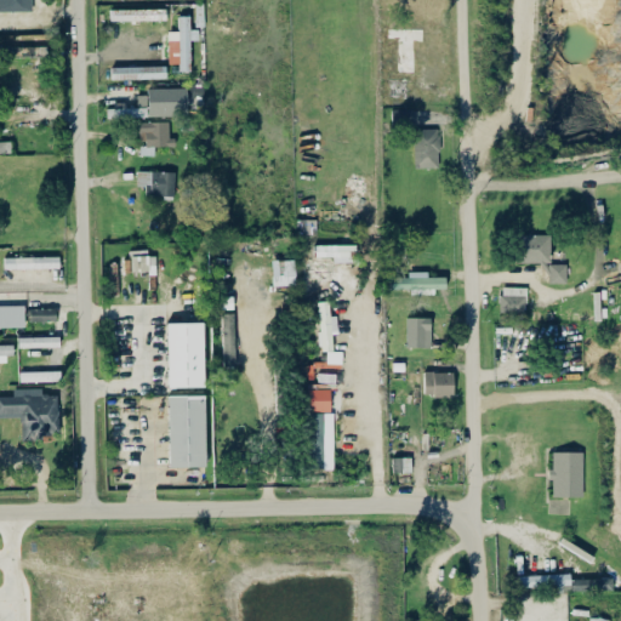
[(0,0),(0,10),(32,10),(32,0),(0,0)]
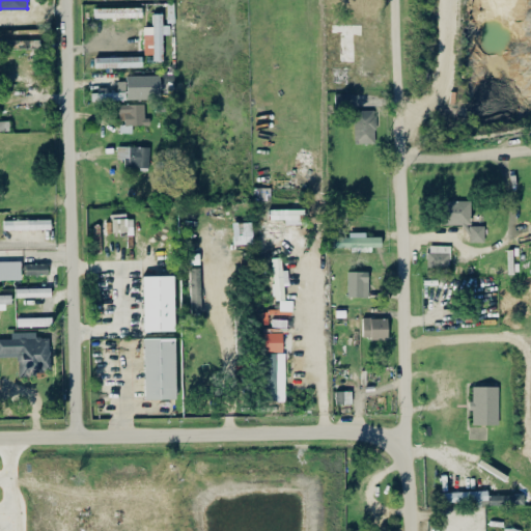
[(141,6),(93,7),(93,17),(141,17),(141,6)]
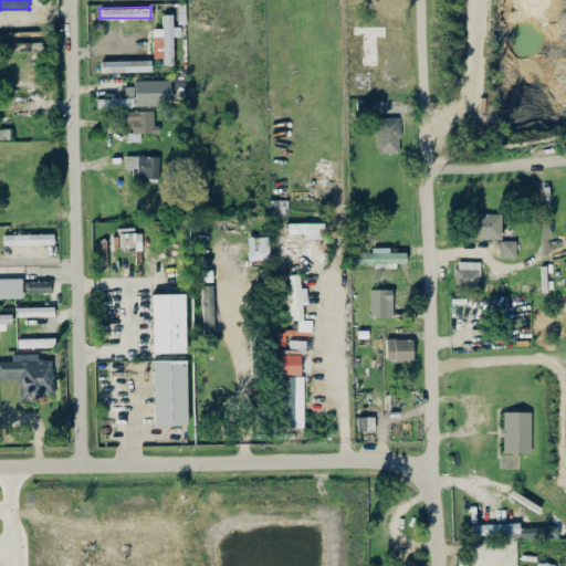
[(153,28),(154,58),(163,56),(163,64),(174,64),(173,37),(180,35),(180,25),(173,27),(171,13),(161,13),(163,28),(153,28)]
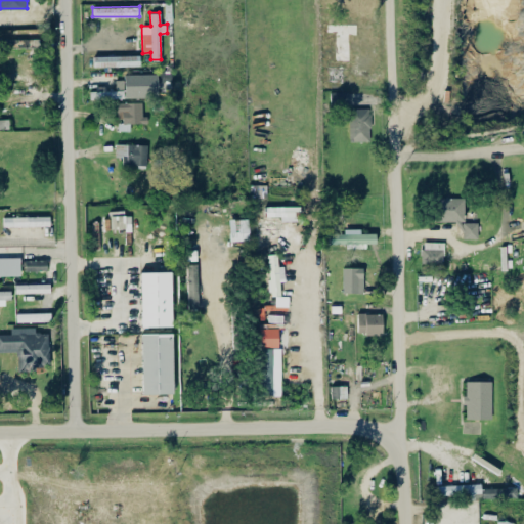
[(39,38),(1,39),(1,47),(39,46),(39,38)]
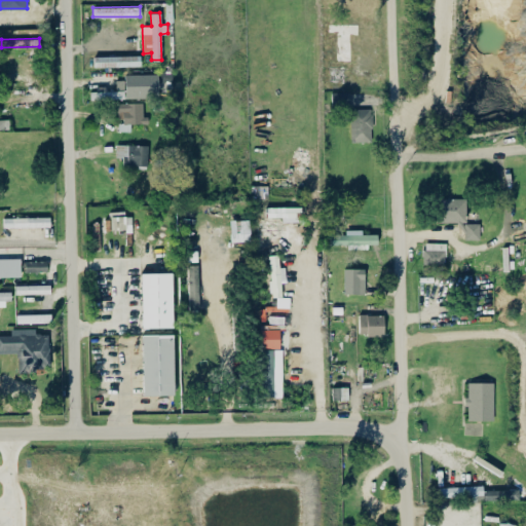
[(140,55),(94,55),(94,67),(140,66),(140,55)]
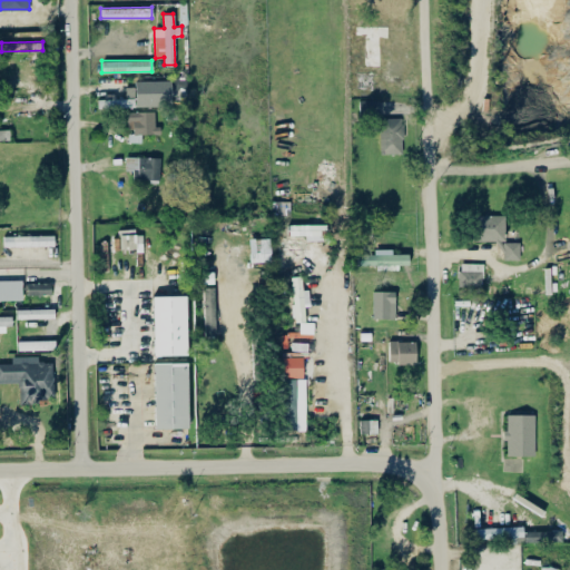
[(135,80),(135,86),(125,86),(125,98),(115,98),(115,96),(97,96),(98,107),(172,106),(170,80),(135,80)]
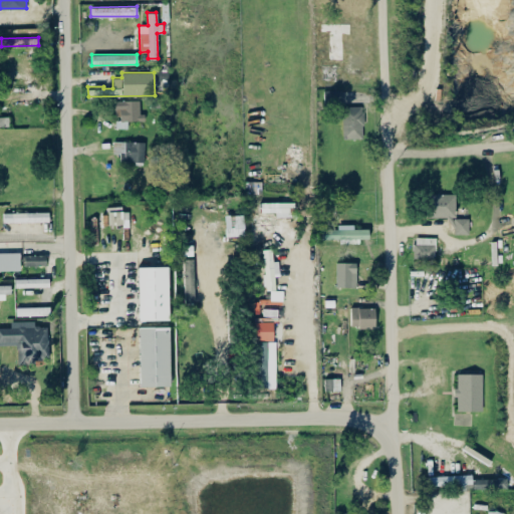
[(141,100),(115,100),(115,116),(116,116),(116,127),(127,127),(127,120),(142,120),(141,100)]
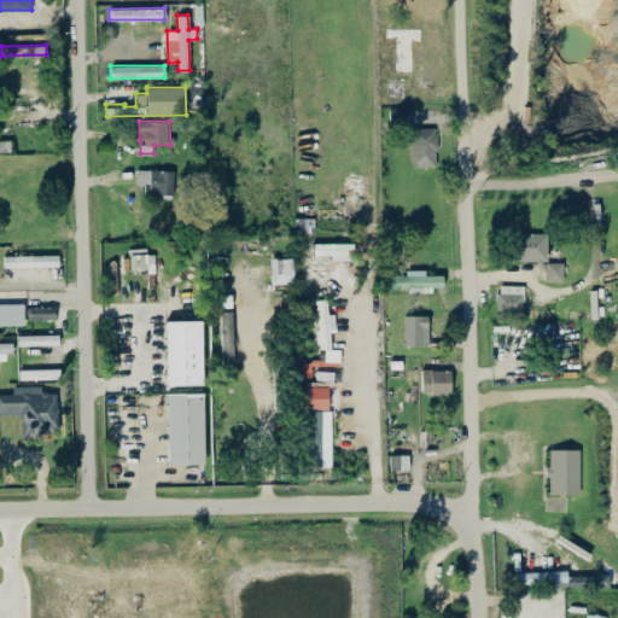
[(0,139),(0,151),(11,151),(10,140),(0,139)]
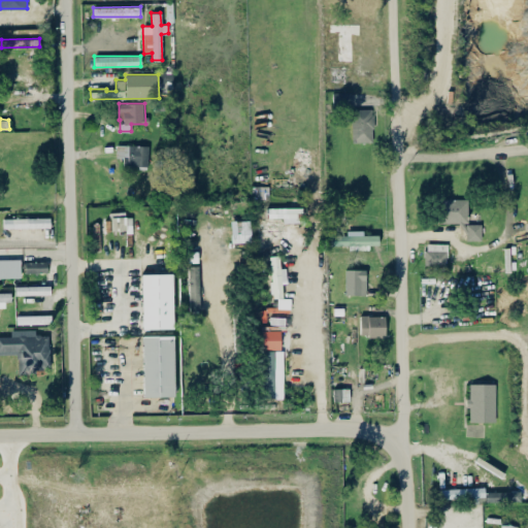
[(147,166),(147,145),(116,144),(116,157),(123,158),(123,165),(147,166)]
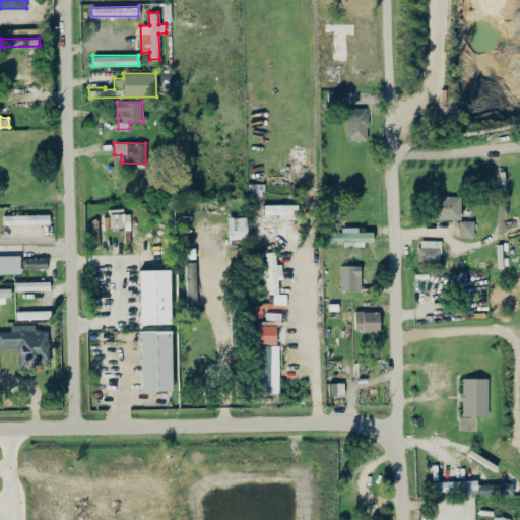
[(460,219),(461,196),(432,195),(431,218),(460,219)]
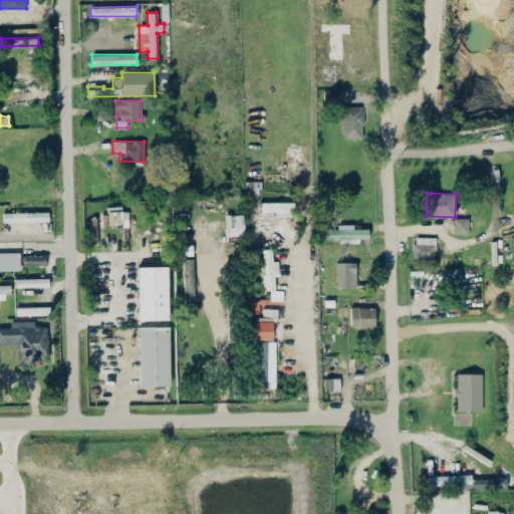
[(293,202),(260,202),(261,212),(275,212),(275,217),(293,216),(293,202)]
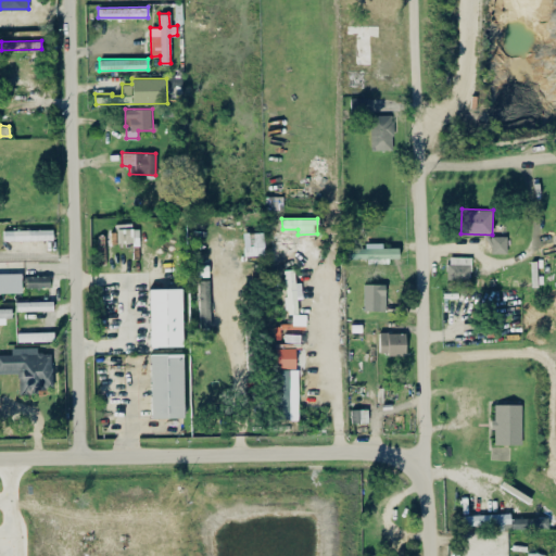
[(116,225),(116,242),(139,241),(138,224),(116,225)]
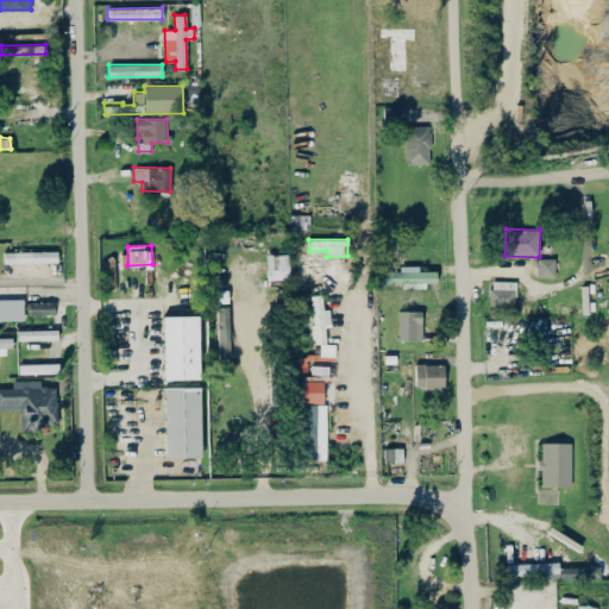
[(57,250),(2,252),(4,263),(57,262),(57,250)]
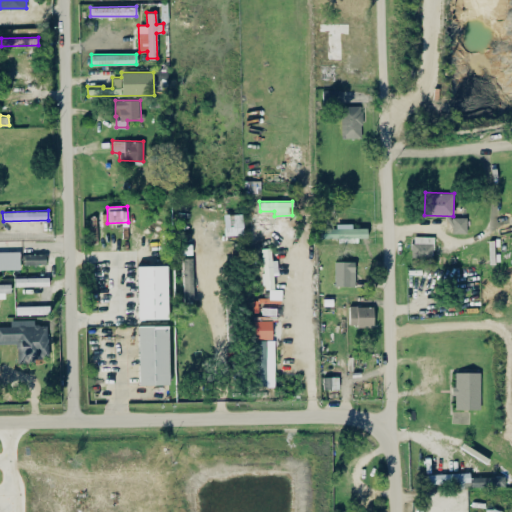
[(242,213),(224,213),(224,235),(243,234),(242,213)]
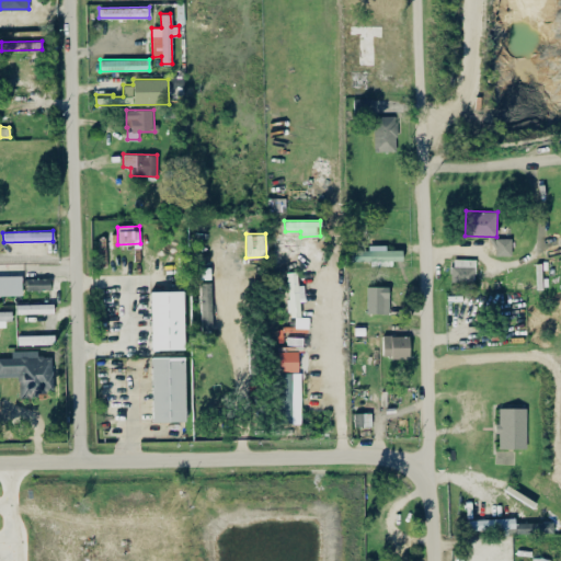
[(511,238),(495,238),(495,255),(512,254),(511,238)]
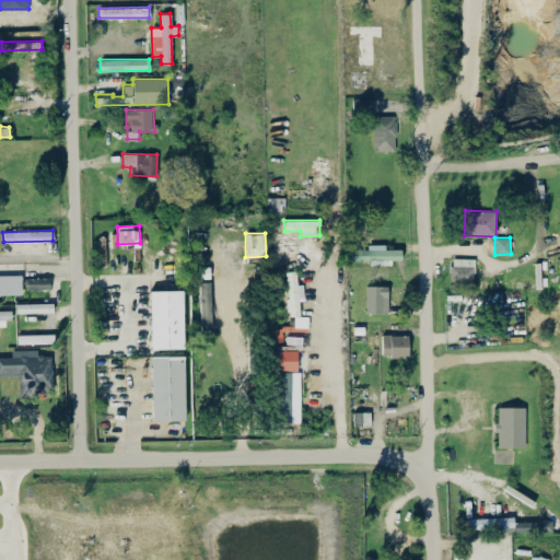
[(400,248),(351,249),(351,260),(401,259),(400,248)]
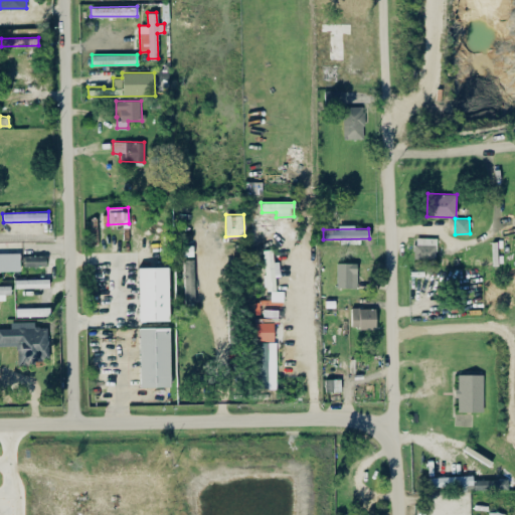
[(414,258),(436,258),(436,237),(414,237),(414,258)]
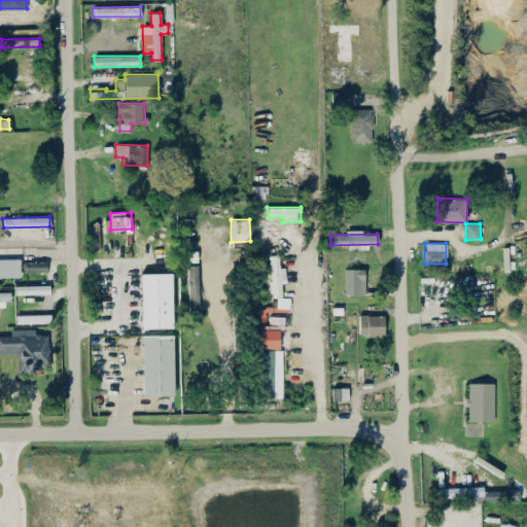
[(289,308),(289,297),(281,297),(281,282),(286,282),(285,267),(279,268),(278,255),(270,255),(271,297),(277,297),(277,308),(289,308)]
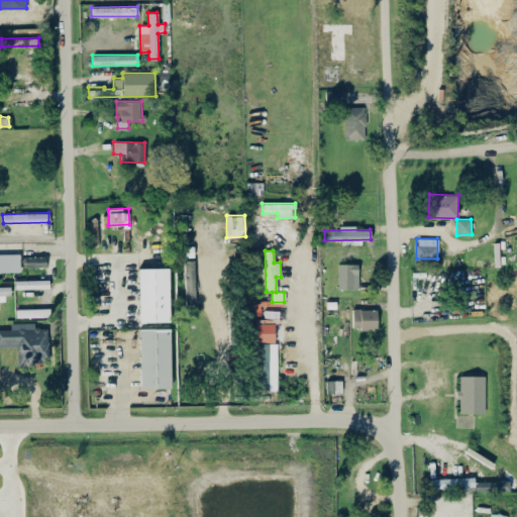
[(20,253),(0,253),(0,272),(19,272),(20,253)]
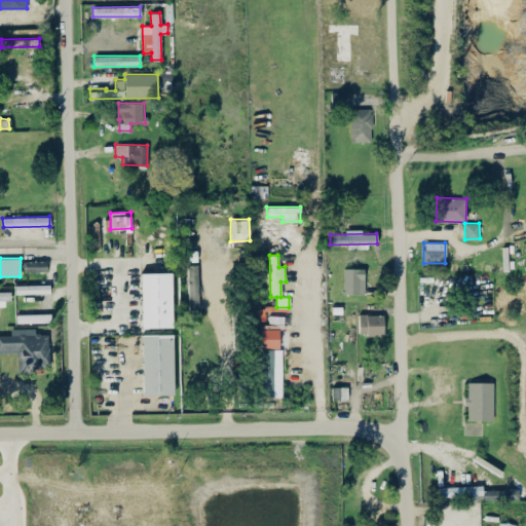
[(46,271),(46,260),(24,261),(24,271),(46,271)]
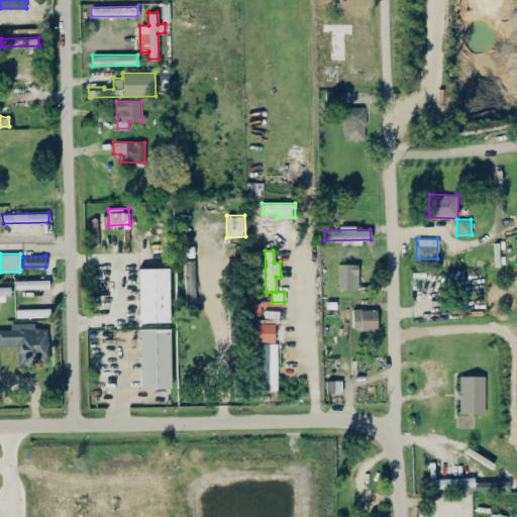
[(194,260),(184,260),(186,300),(195,300),(194,260)]
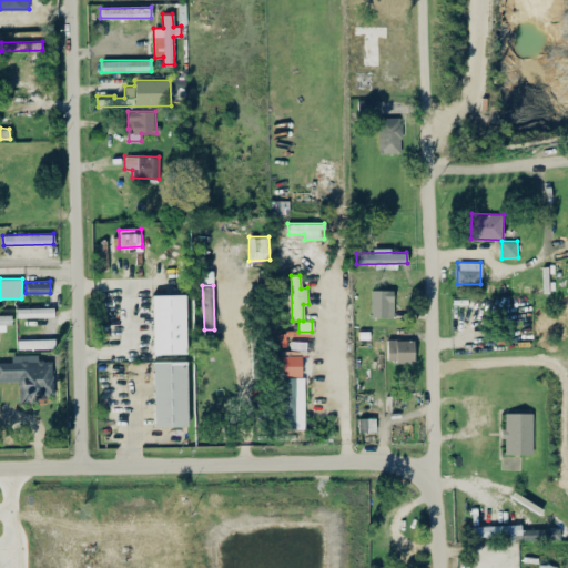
[(394,290),(372,290),(372,316),(393,317),(394,290)]
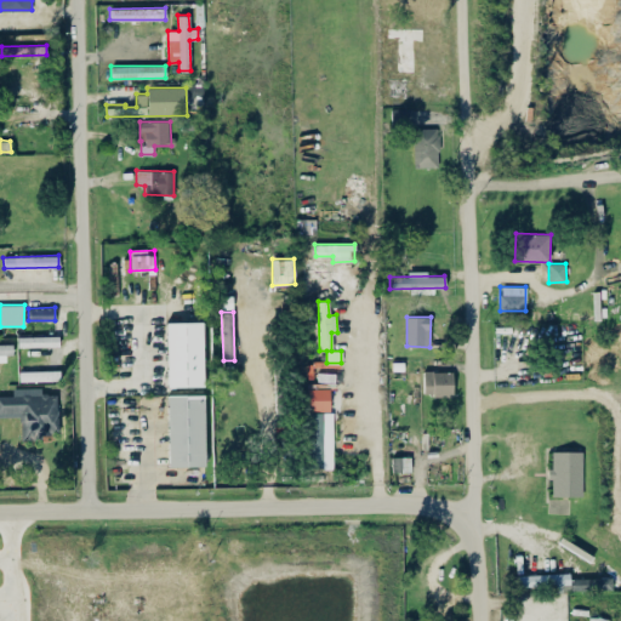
[(203,322),(166,322),(167,387),(203,386),(203,322)]
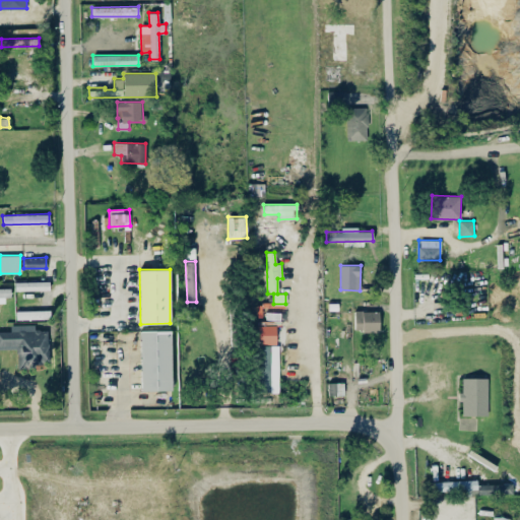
[(15,290),(49,289),(49,281),(15,281),(15,290)]
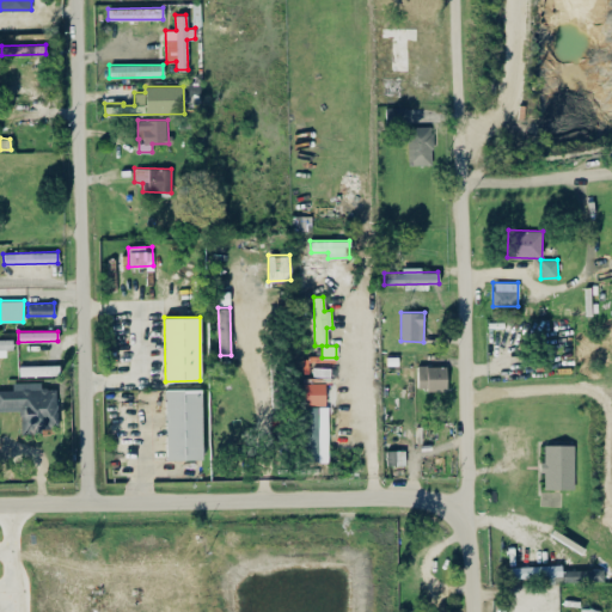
[(59,365),(19,366),(19,375),(60,374),(59,365)]
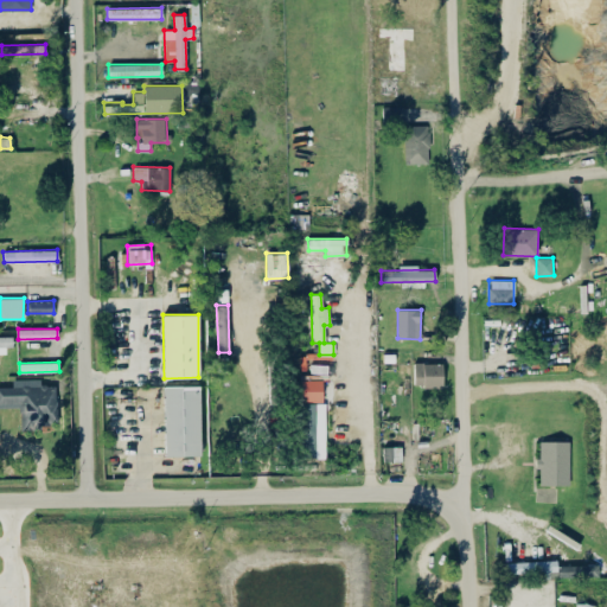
[(442,363),(414,363),(414,387),(442,387),(442,363)]
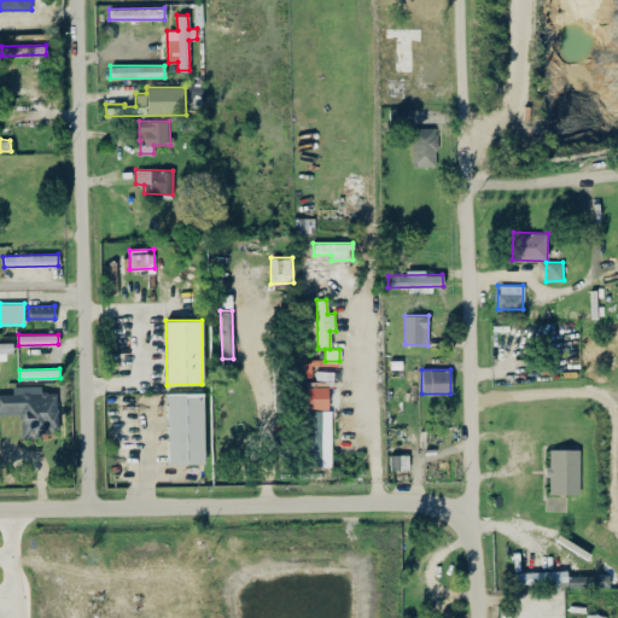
[(327,409),(328,385),(333,385),(333,371),(316,371),(315,382),(304,382),(304,408),(327,409)]
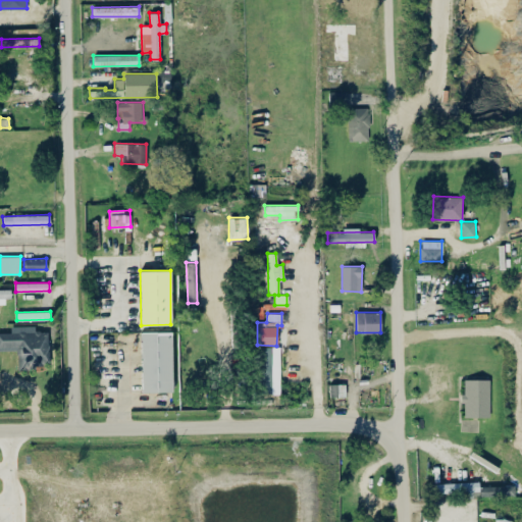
[(0,350),(16,350),(16,367),(49,367),(49,330),(35,330),(35,325),(10,326),(10,332),(0,332),(0,350)]
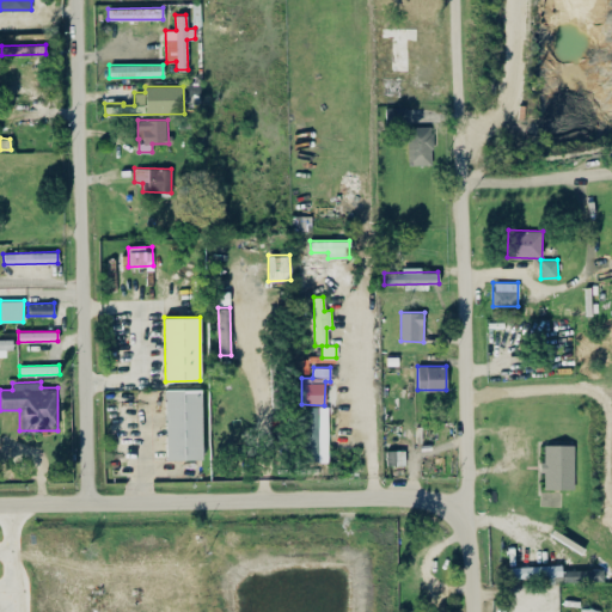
[(202,459),(201,389),(165,389),(166,459),(202,459)]
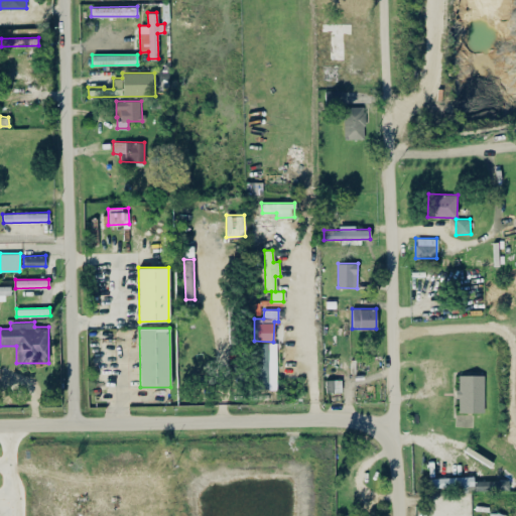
[(275,343),(254,343),(255,389),(276,389),(275,343)]
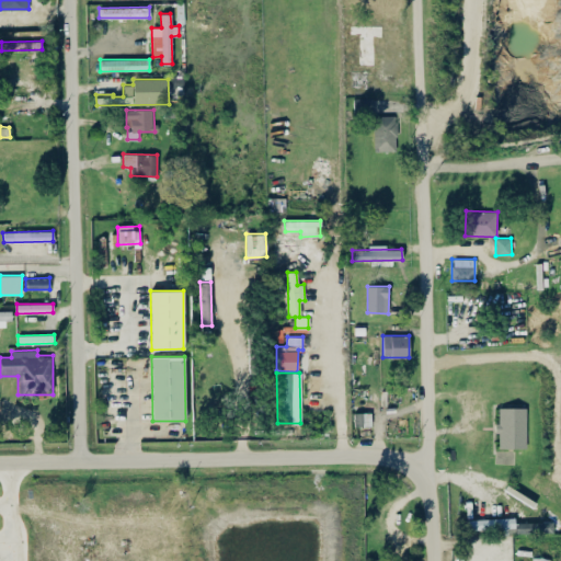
[(526,408),(499,407),(497,447),(525,448),(526,408)]
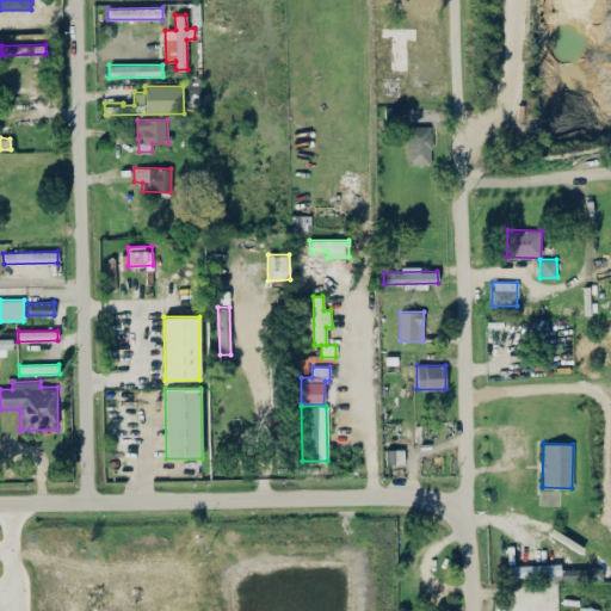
[(603,568),(561,569),(561,563),(508,565),(510,581),(603,579),(603,568)]
